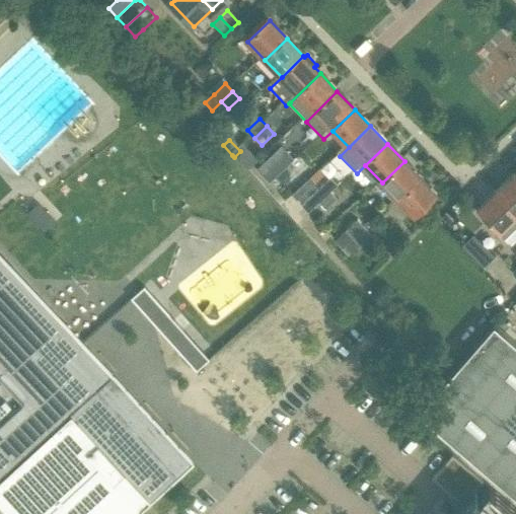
[(404,161),(382,182),(398,200),(421,178),(404,161)]
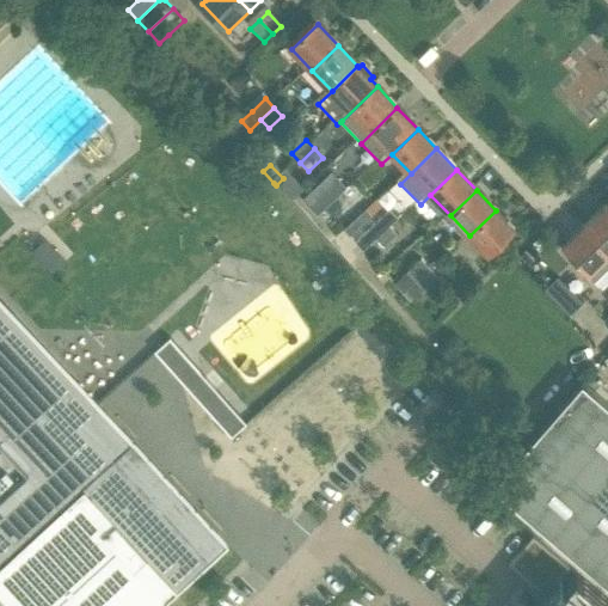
[(307,203),(305,204),(320,220),(321,219),(327,213),(339,202),(331,194),(321,202),(314,196),(307,203)]
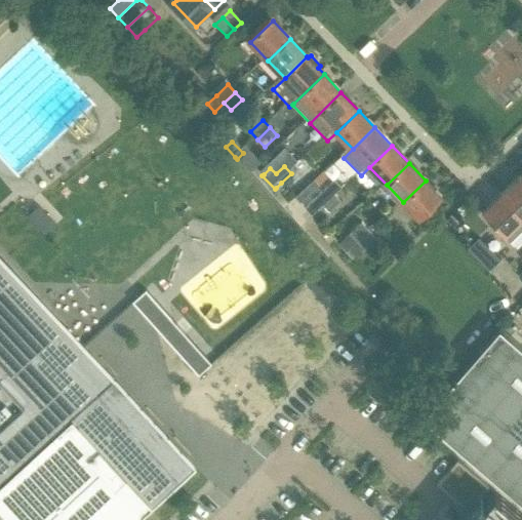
[(291,175),(282,184),(290,192),(295,187),(296,181),(291,175)]
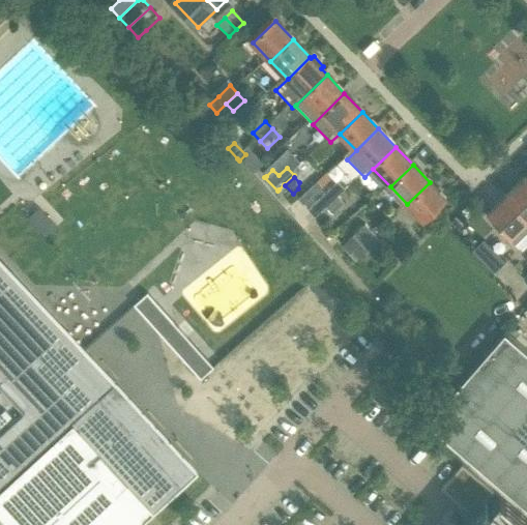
[(430,182),(407,204),(426,224),(448,202),(430,182)]
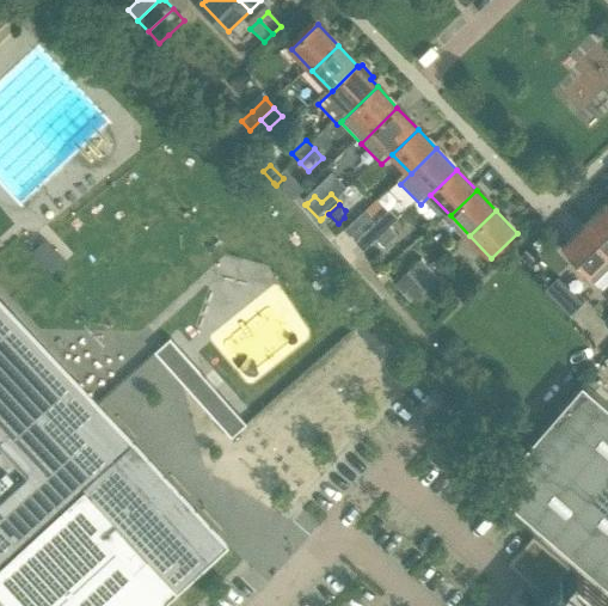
[(607,213),(588,230),(607,250),(607,213)]
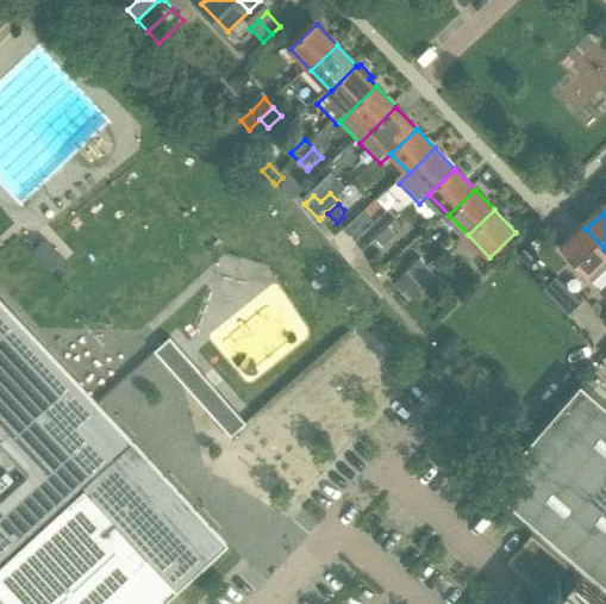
[(368,213),(347,234),(353,241),(374,220),(368,213)]
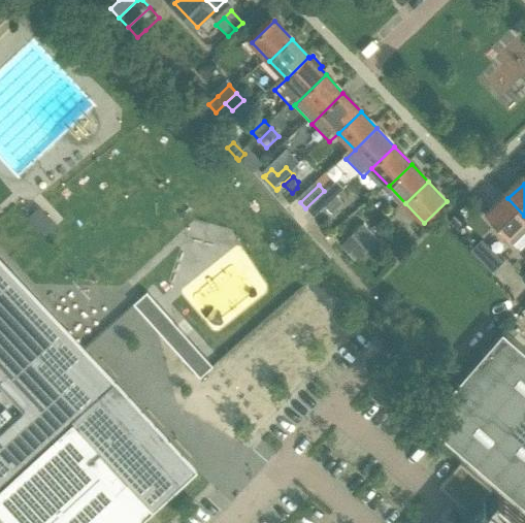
[(327,211),(339,200),(332,192),(309,214),(317,221),(326,210),(327,211)]
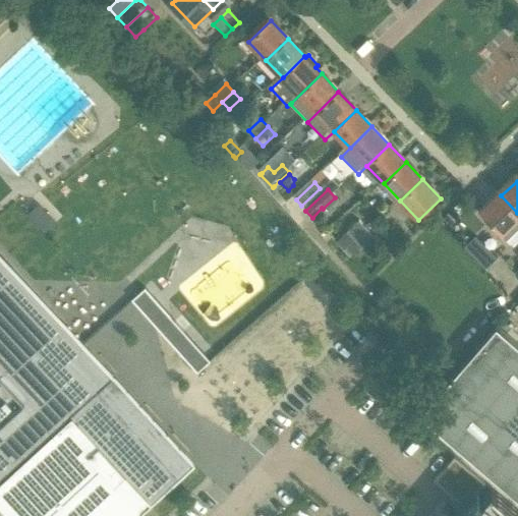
[(517,213),(501,195),(482,213),(497,227),(494,230),(508,245),(517,235),(517,213)]
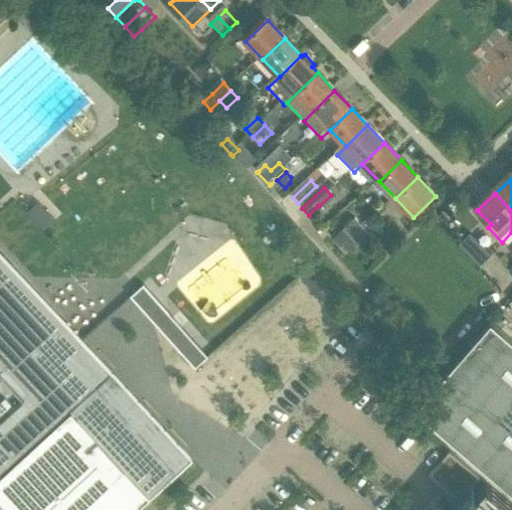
[(326,213),(337,202),(331,195),(319,206),(326,213)]
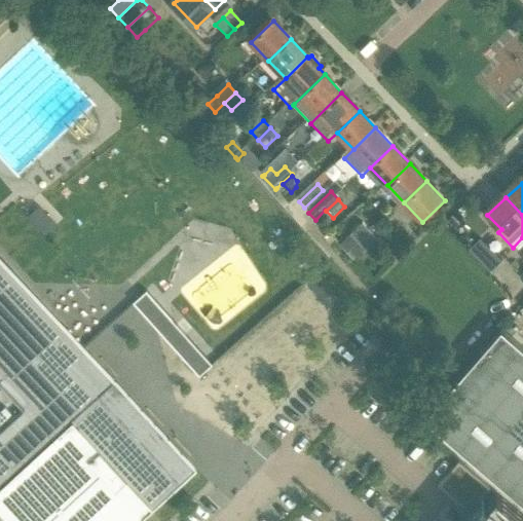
[(48,239),(60,228),(51,220),(40,231),(48,239)]
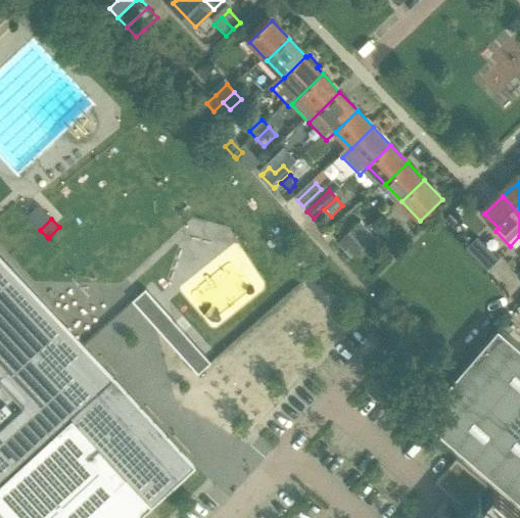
[(358,244),(369,233),(363,226),(351,237),(358,244)]
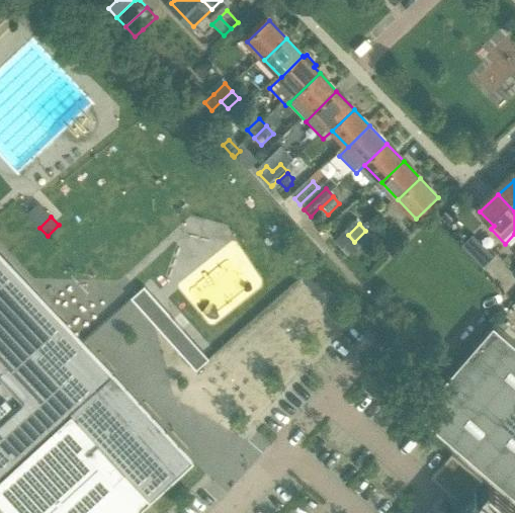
[(362,249),(373,239),(365,231),(354,242),(361,249),(362,249)]
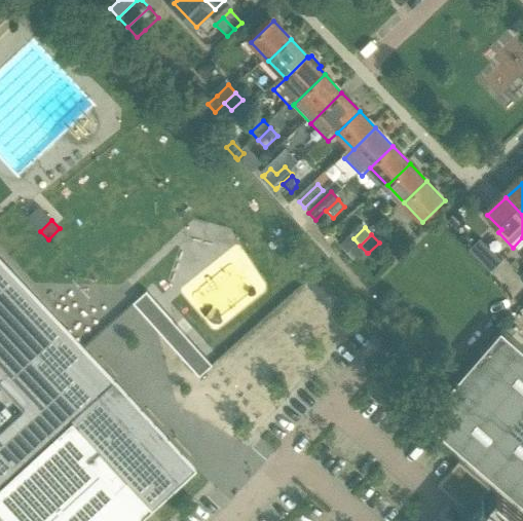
[(360,246),(353,238),(352,237),(341,248),(348,256),(360,246)]
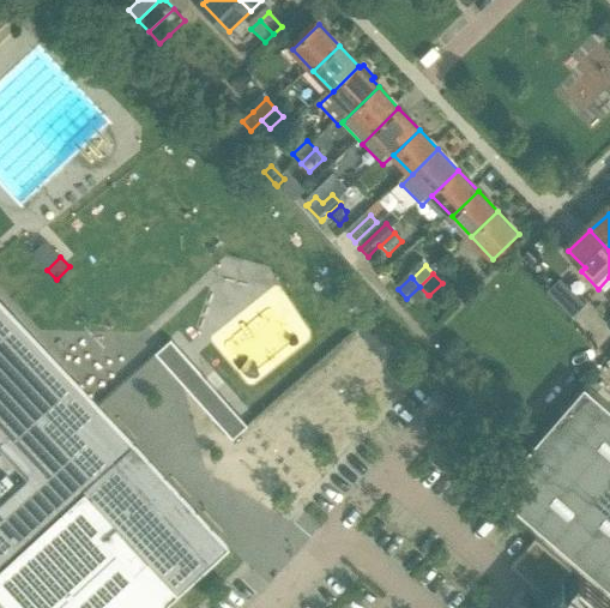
[(415,307),(428,295),(420,287),(406,299),(415,307)]
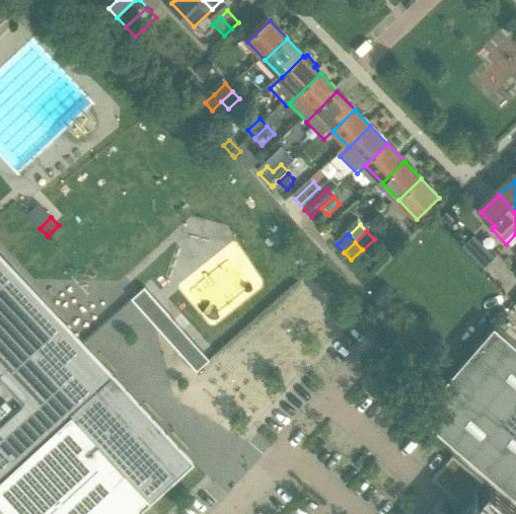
[(0,262),(0,513),(7,513),(143,513),(180,480),(75,365),(86,355),(0,262)]
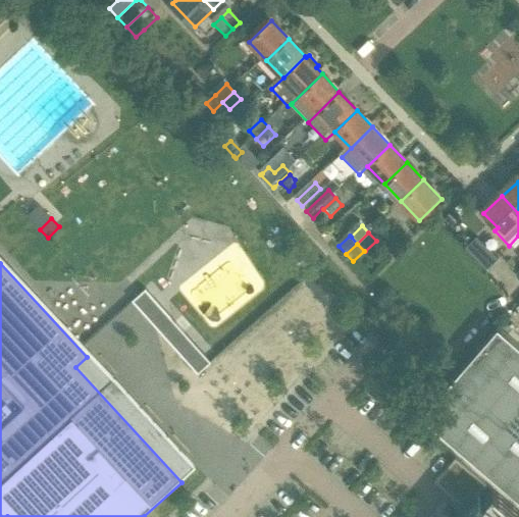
[(136,304),(200,376),(213,365),(148,293),(136,304)]
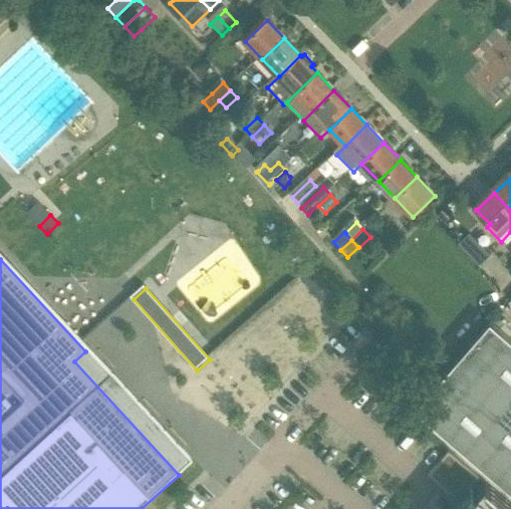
[(510,340),(491,324),(416,411),(510,492),(510,340)]
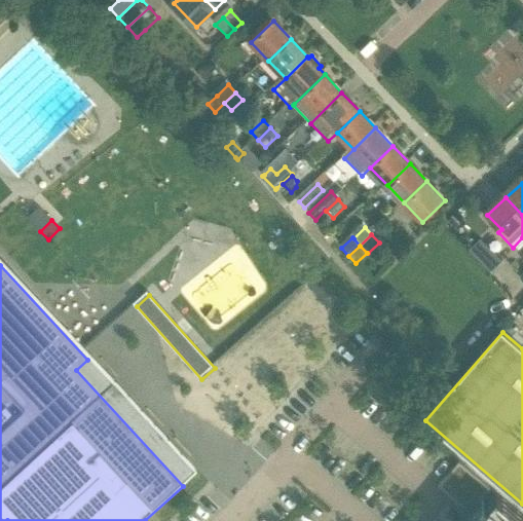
[(461,464),(440,489),(472,516),(492,491),(461,464)]
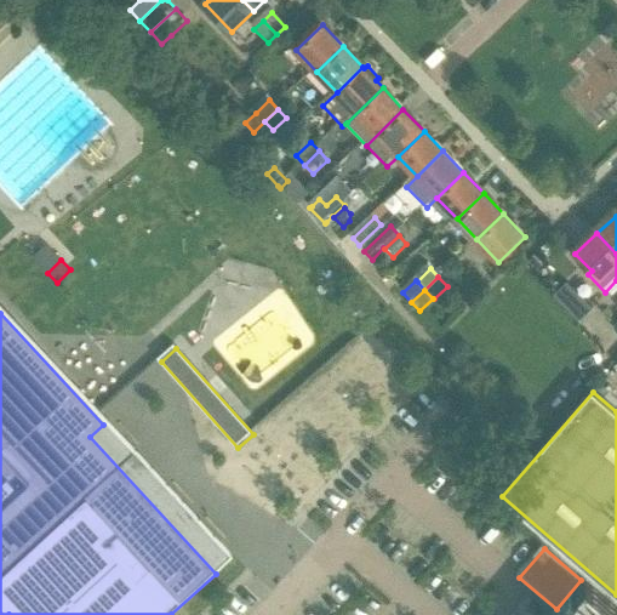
[(616,610),(587,586),(576,598),(571,593),(553,614),(616,614),(616,610)]
